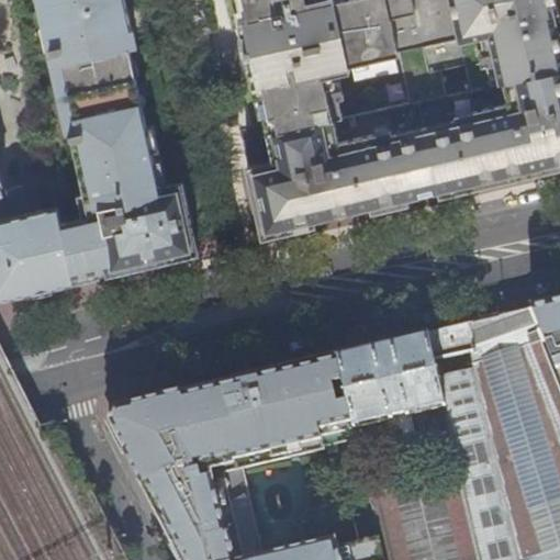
[(42,0),(53,47),(49,47),(51,54),(60,52),(78,132),(68,134),(69,141),(74,140),(90,215),(60,222),(73,281),(98,275),(97,267),(130,259),(161,252),(163,259),(197,252),(181,181),(166,185),(158,181),(129,46),(136,44),(132,29),(124,30),(118,0),(42,0)]
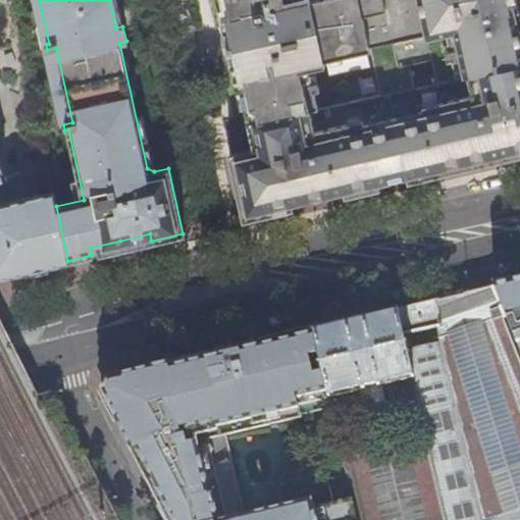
[(109,0),(115,28),(122,27),(116,0),(109,0)]
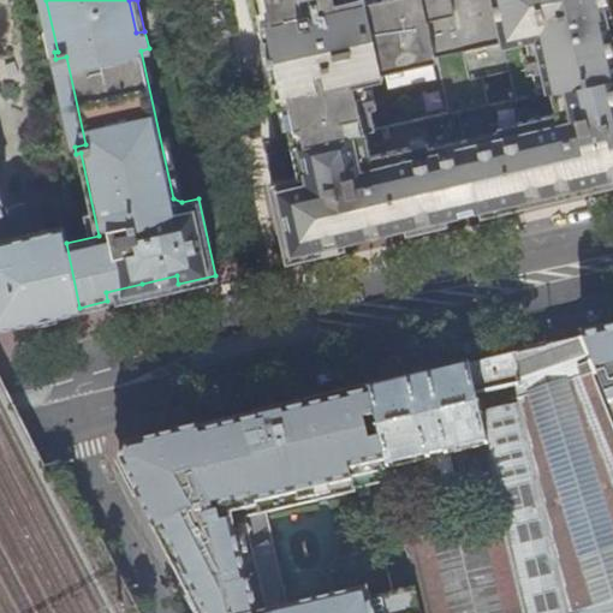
[(358,0),(345,4),(344,0),(253,0),(265,48),(260,49),(265,69),(268,69),(281,126),(286,126),(291,147),(373,129),(368,108),(374,107),(369,87),(363,88),(358,64),(368,63),(372,69),(375,70),(379,71),(384,70),(410,65),(435,59),(447,112),(612,75),(612,10),(609,11),(607,0),(358,0)]
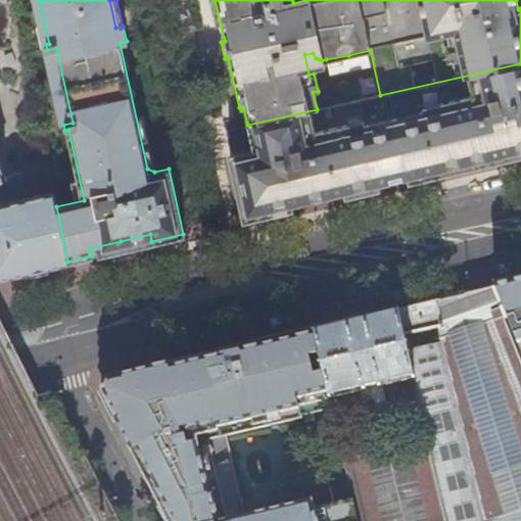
[(56,48),(47,50),(63,125),(73,123),(56,48)]
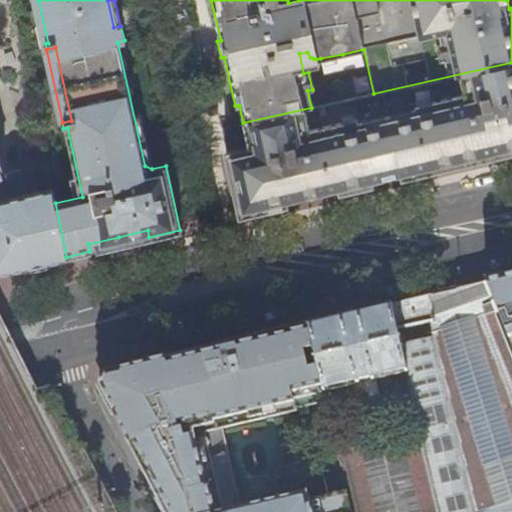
[(321,62),(343,58),(342,54),(320,58),(321,62)]
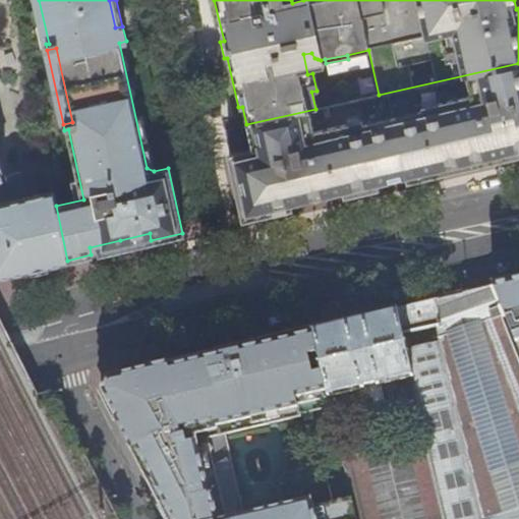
[(315,109),(246,124),(251,148),(227,153),(241,219),(291,208),(290,202),(313,195),(342,188),(344,194),(378,187),(376,181),(392,177),(406,174),(407,180),(500,158),(518,153),(518,63),(379,95),(315,109)]
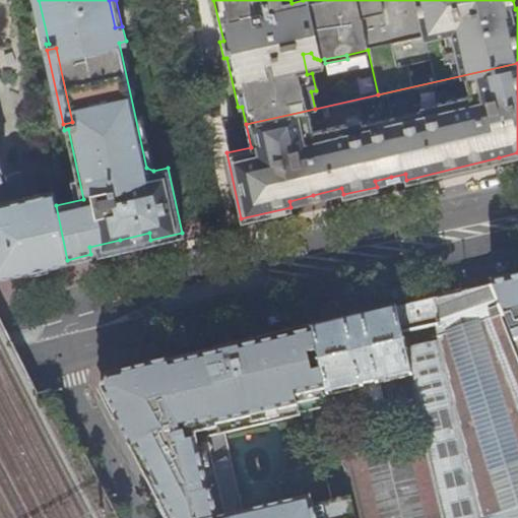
[(56,205),(53,190),(20,197),(0,201),(0,177),(4,176),(5,176),(0,160),(0,275),(34,267),(67,260),(56,205)]
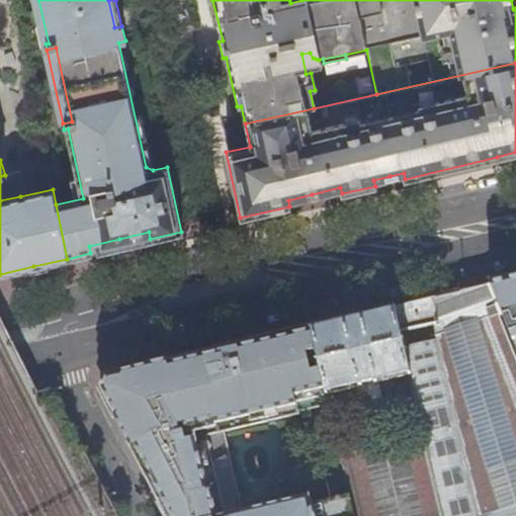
[(17,181),(8,182),(4,175),(0,176),(0,200),(20,196),(17,181)]
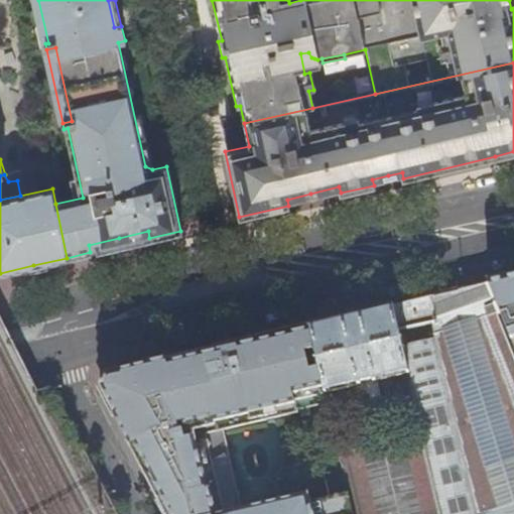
[(90,252),(149,238),(148,231),(119,238),(89,245),(90,252)]
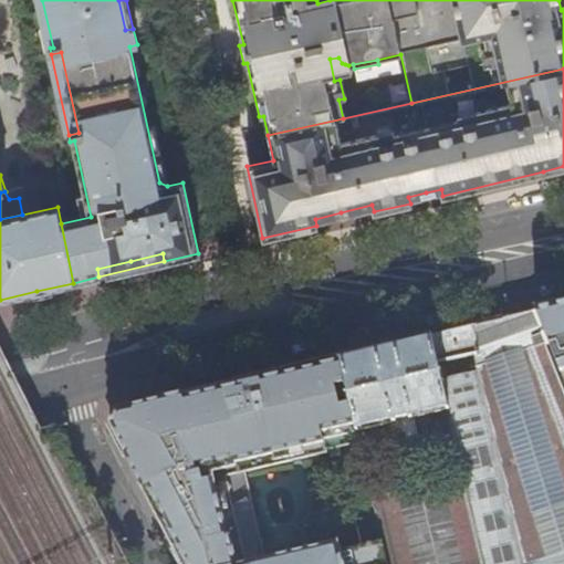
[(563,390),(563,302),(532,310),(563,390)]
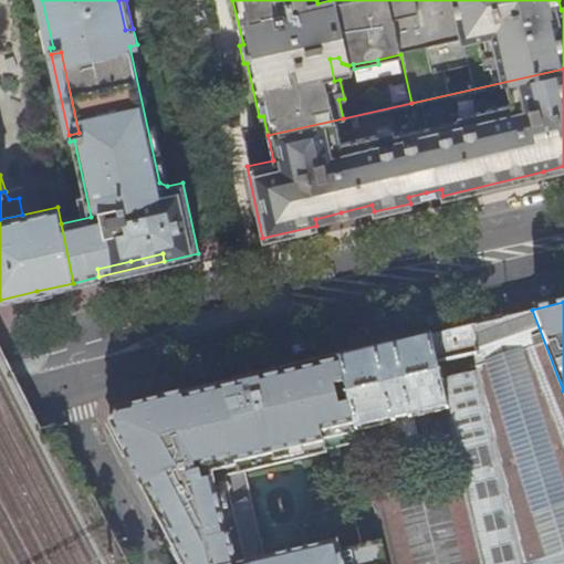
[(387,563),(563,563),(563,390),(532,310),(500,317),(430,333),(448,408),(463,476),(372,498),(382,540),(387,563)]
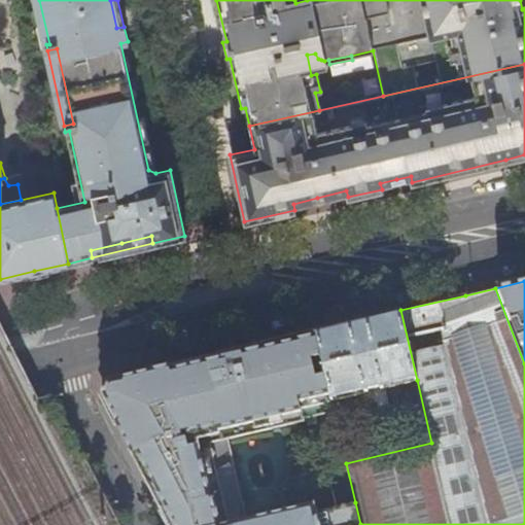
[(384,388),(417,380),(400,310),(358,320),(315,330),(331,400),(363,393),(371,420),(390,415),(384,388)]
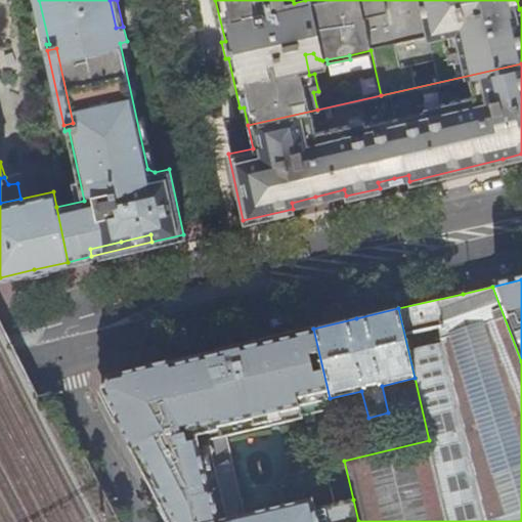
[(330,398),(313,329),(211,353),(107,378),(103,397),(168,521),(358,521),(353,499),(300,512),(299,504),(245,517),(225,436),(302,418),(301,415),(332,407),(330,398)]
